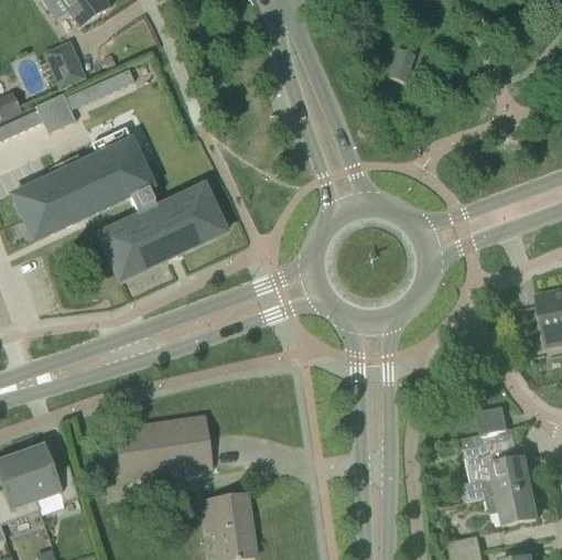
[(43,0),(49,8),(61,0),(79,28),(111,7),(106,0),(43,0)]
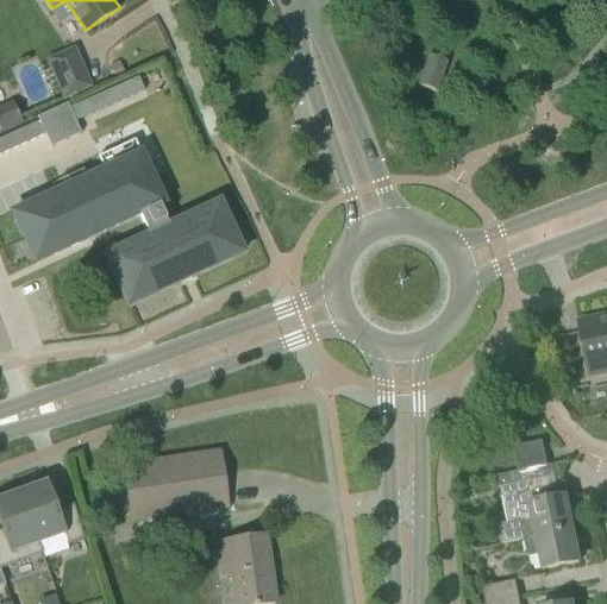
[(420,83),(438,89),(449,58),(431,52),(420,83)]
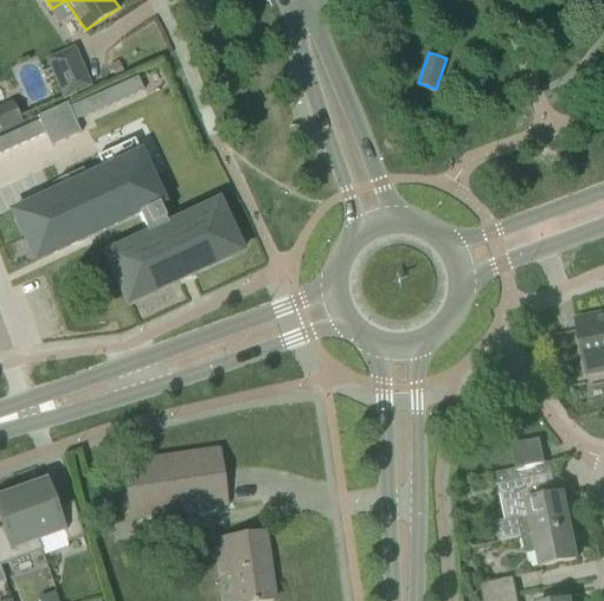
[(55,71),(65,95),(92,83),(82,59),(55,71)]
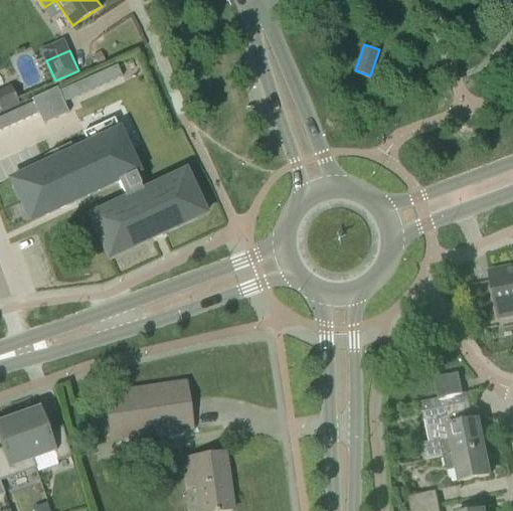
[(115,62),(120,74),(126,71),(121,60),(115,62)]
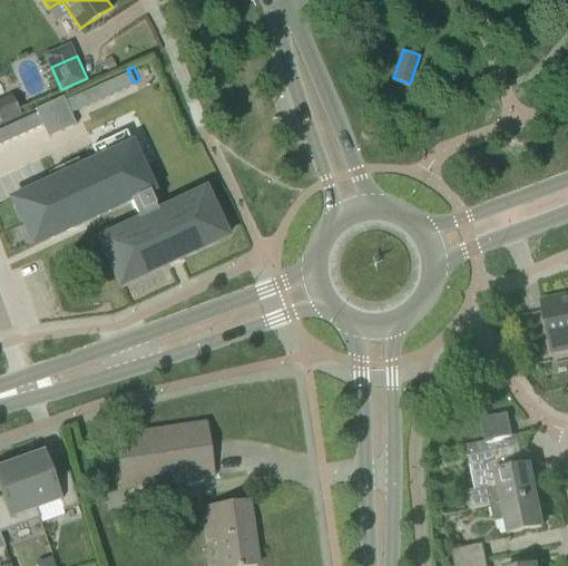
[(123,86),(133,83),(127,69),(117,74),(123,86)]
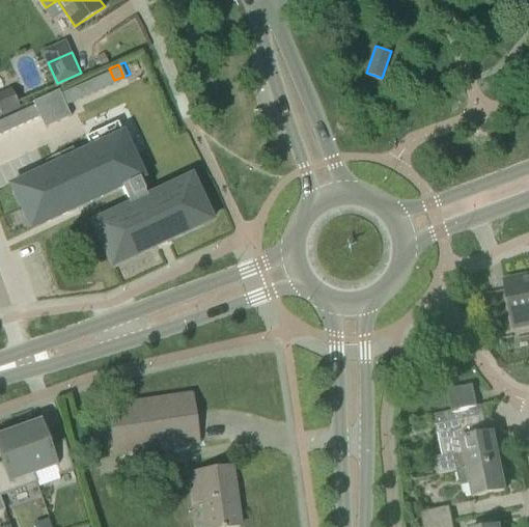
[(109,68),(101,73),(106,84),(114,80),(109,68)]
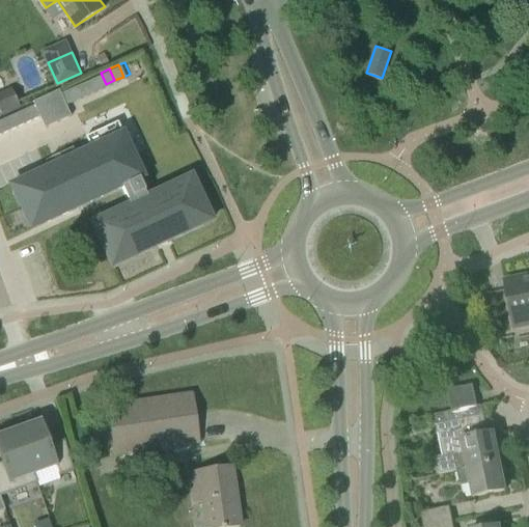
[(101,73),(91,77),(96,88),(106,84),(101,73)]
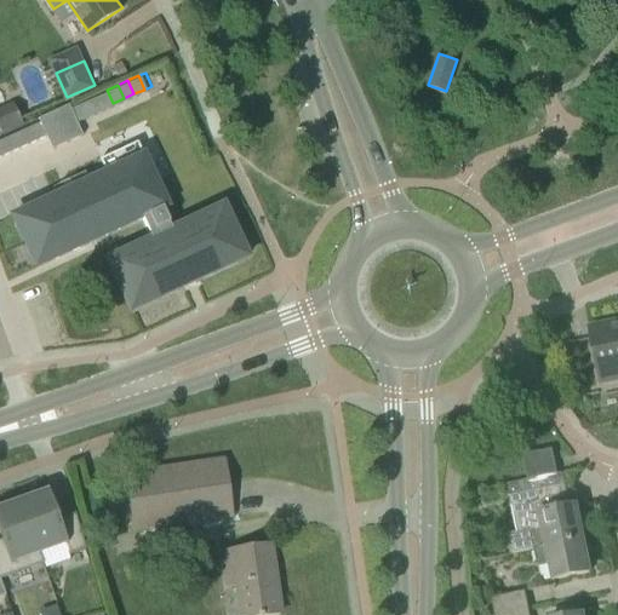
[(107,90),(98,93),(104,107),(113,103),(107,90)]
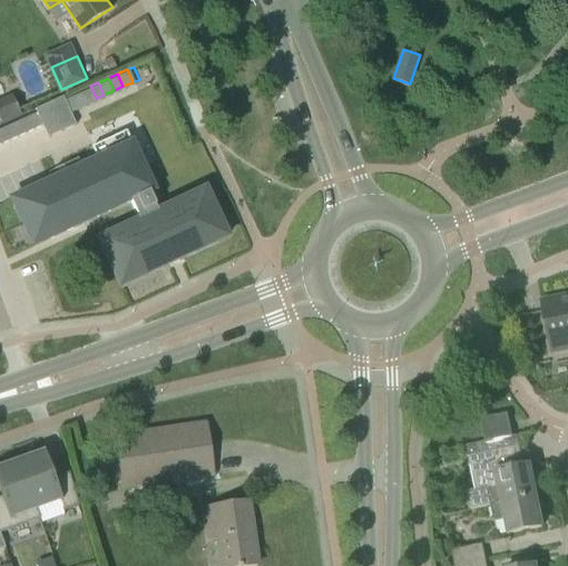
[(90,86),(82,90),(88,103),(96,98),(90,86)]
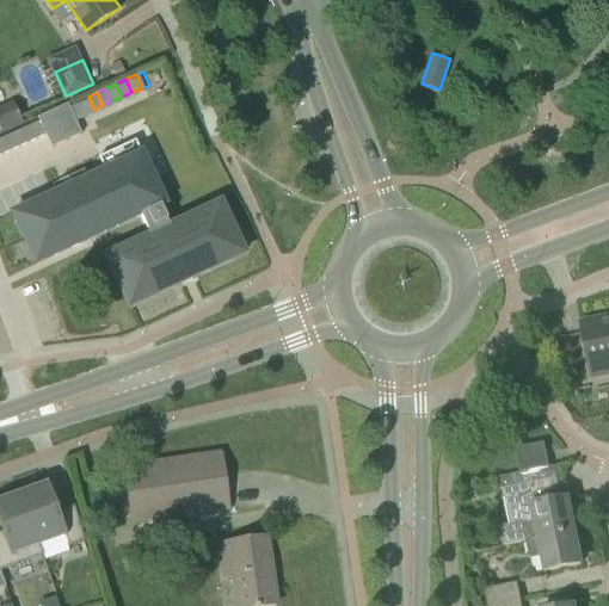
[(0,103),(0,128),(28,118),(19,97),(0,103)]
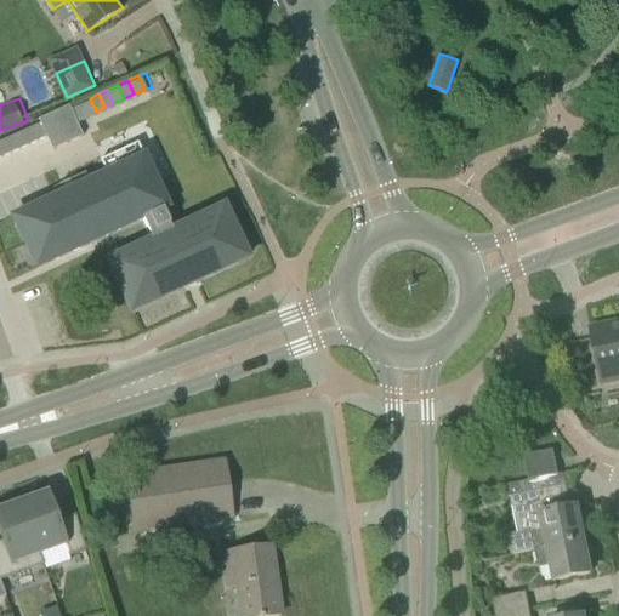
[(90,98),(81,102),(86,115),(96,112),(90,98)]
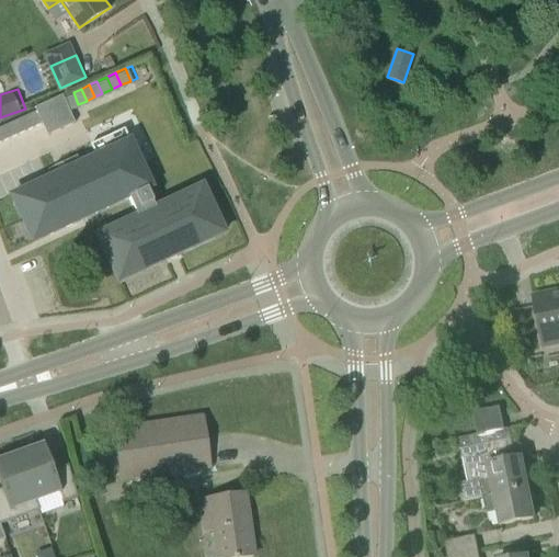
[(64,92),(49,98),(61,125),(76,118),(70,108),(65,95),(64,92)]
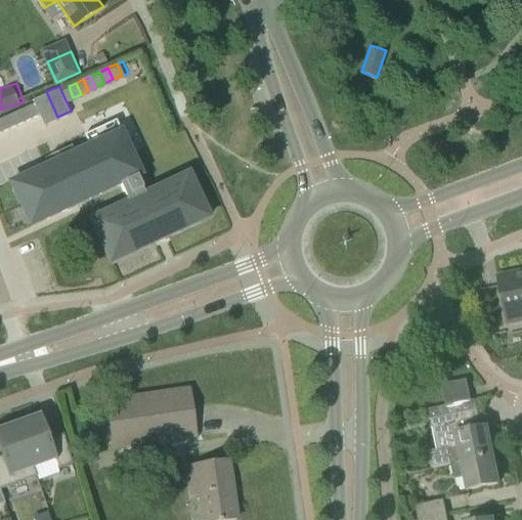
[(69,86),(60,89),(66,100),(73,97),(69,86)]
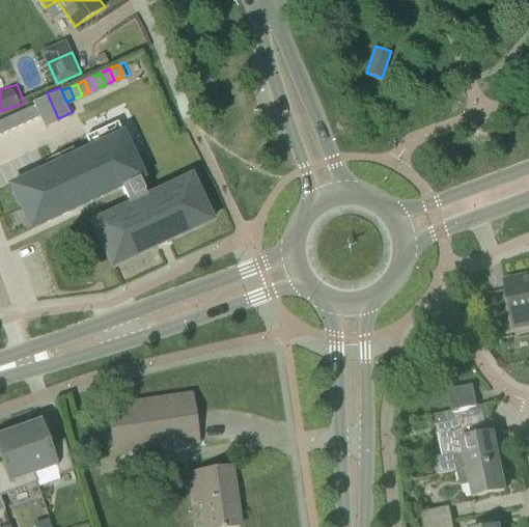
[(34,99),(45,123),(58,118),(47,92),(34,99)]
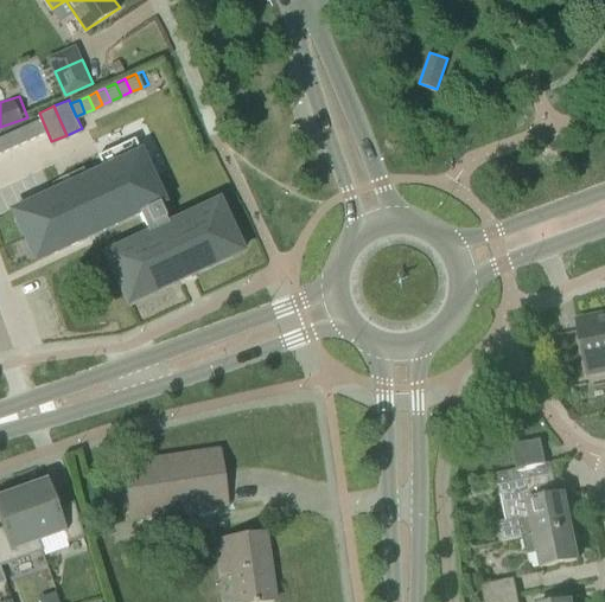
[(26,215),(18,218),(32,250),(42,247),(45,255),(140,211),(151,231),(115,248),(120,257),(110,261),(126,293),(134,289),(139,298),(235,253),(230,244),(240,241),(224,207),(215,211),(211,203),(171,222),(160,202),(165,199),(135,136),(99,154),(106,167),(23,205),(26,215)]
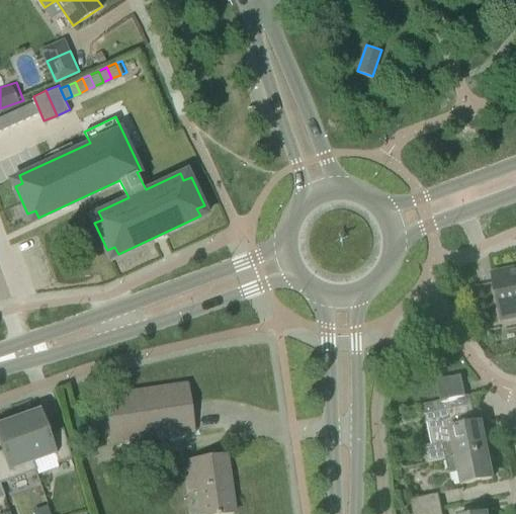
[(515,266),(495,271),(504,319),(515,316),(515,266)]
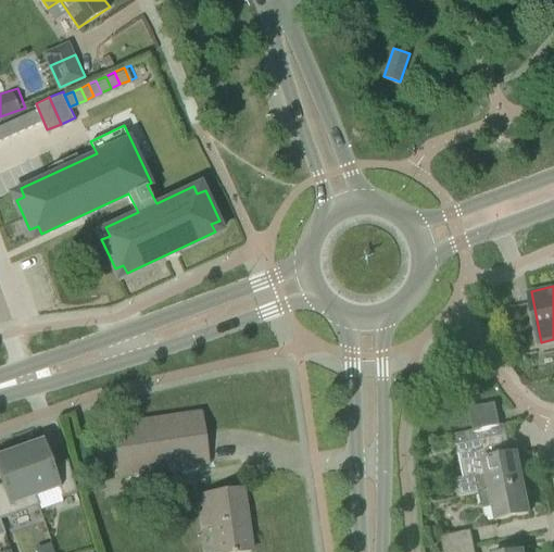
[(470,406),(475,428),(502,423),(496,400),(470,406)]
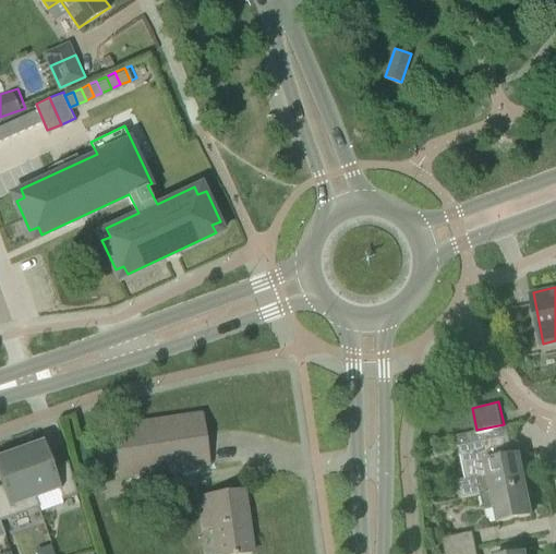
[(96,433),(100,471),(121,468),(122,476),(189,466),(210,464),(203,412),(115,424),(116,430),(96,433)]
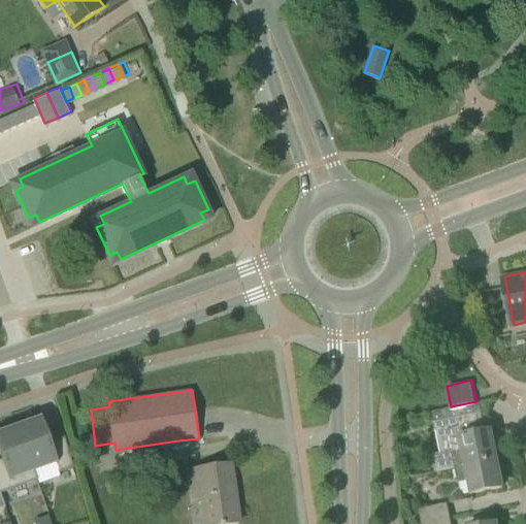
[(436,469),(456,466),(456,464),(498,456),(492,428),(487,429),(483,411),(436,420),(441,452),(433,453),(436,469)]
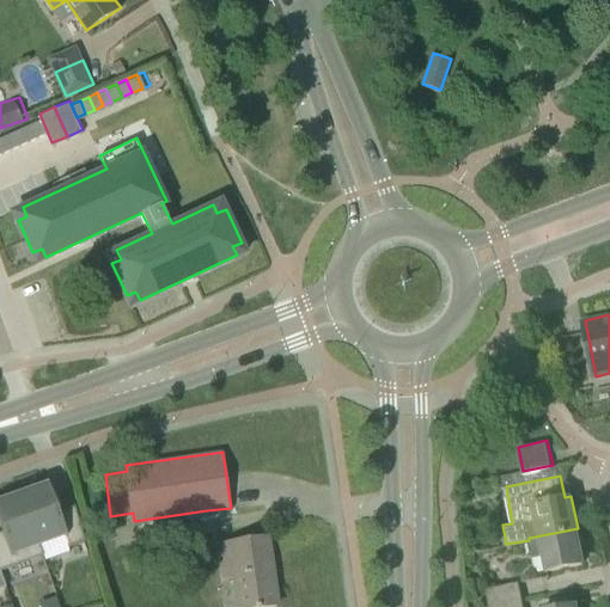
[(85,539),(75,503),(74,504),(59,510),(48,480),(47,482),(47,483),(37,486),(37,485),(20,490),(40,543),(41,543),(66,534),(66,535),(69,543),(68,543),(69,545),(85,539)]
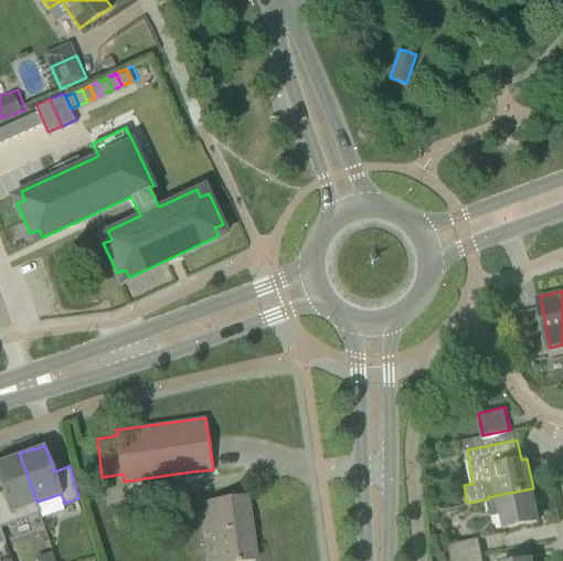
[(36,501),(19,453),(18,454),(18,455),(0,461),(0,482),(3,489),(0,490),(0,522),(1,526),(41,511),(38,501),(36,501)]
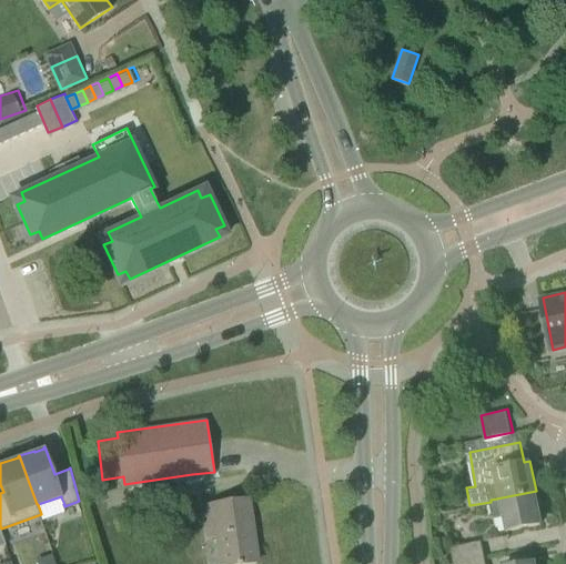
[(491,500),(491,502),(494,516),(506,514),(509,529),(543,522),(536,491),(491,500)]
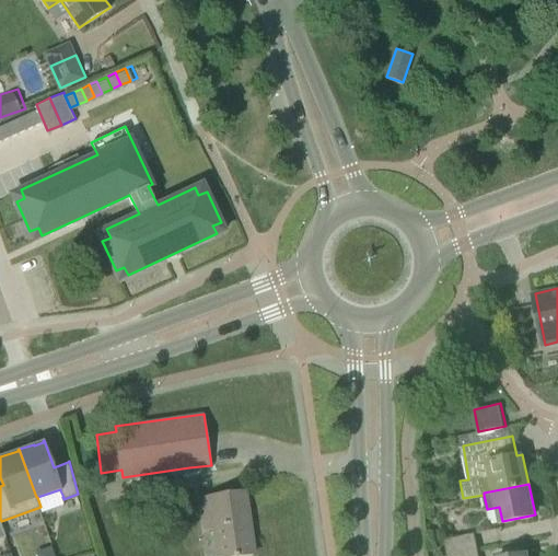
[(216,526),(219,555),(232,555),(255,553),(245,490),(202,497),(207,528),(216,526)]
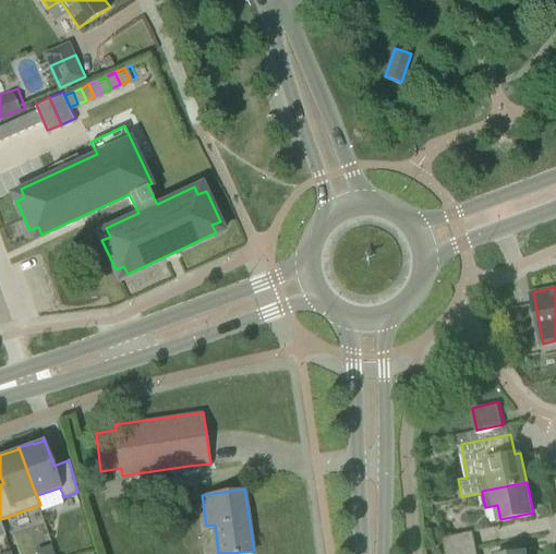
[(443,536),(446,551),(478,544),(474,529),(443,536)]
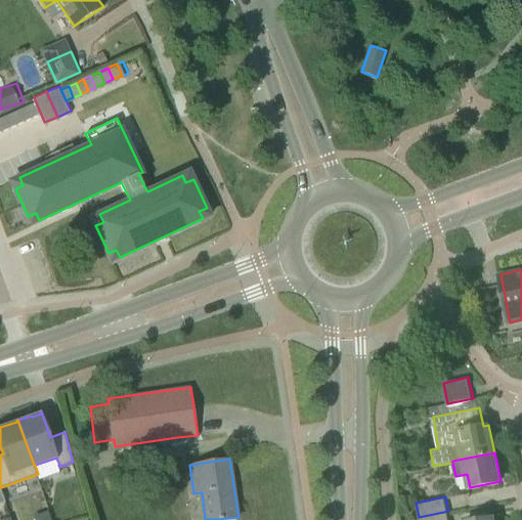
[(449,519),(448,511),(419,517),(419,519),(449,519)]
